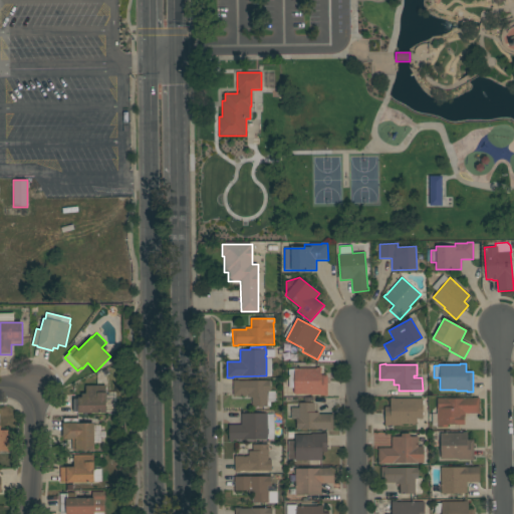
[(288,369),(293,369),(293,368),(316,368),(316,367),(321,367),(321,375),(327,375),(327,396),(320,396),(320,395),(310,395),(293,395),(293,389),(288,389),(288,369)]
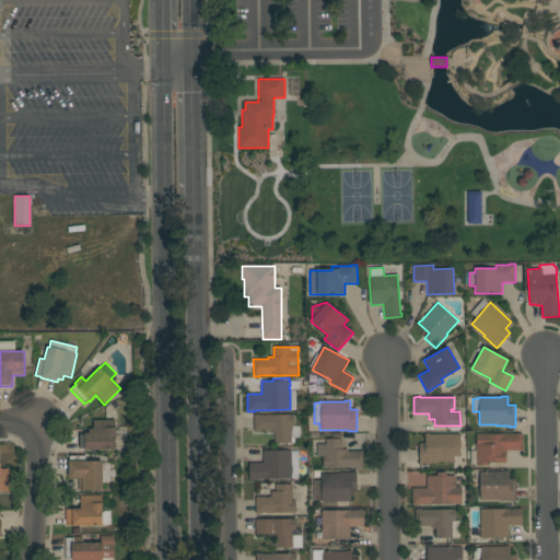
[(254,415),(260,415),(294,415),(294,426),(300,426),(300,444),(275,444),(275,433),(269,433),(269,432),(254,432),(254,415)]
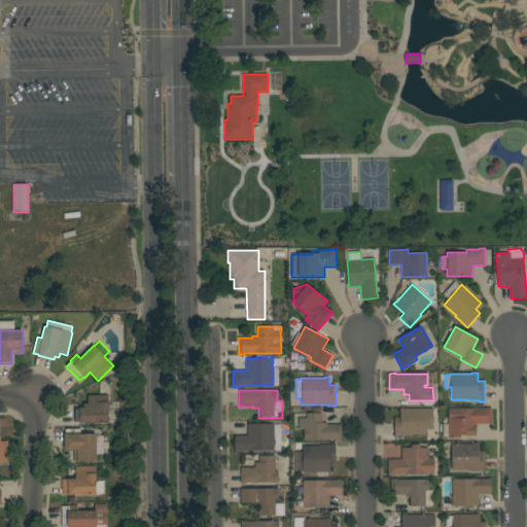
[(108,395),(109,424),(80,424),(80,423),(75,423),(75,409),(80,409),(79,408),(83,408),(83,403),(88,403),(88,395),(108,395)]
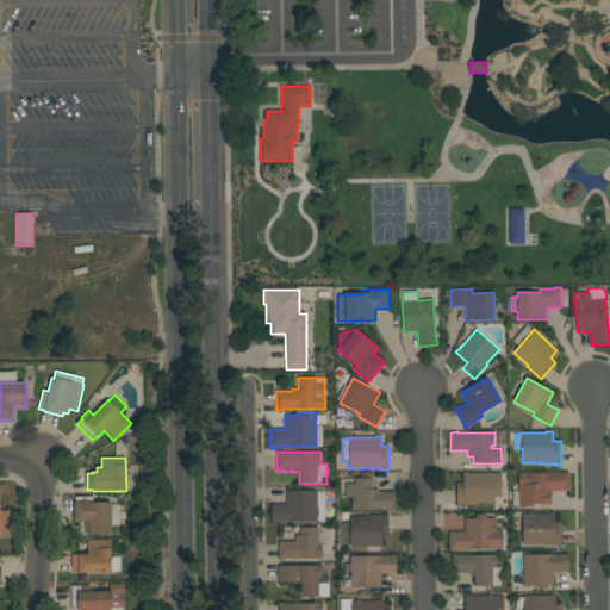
[(464,483),(464,472),(468,472),(468,473),(502,473),(502,497),(495,497),(495,504),(475,504),(475,505),(462,504),(462,506),(456,506),(456,483),(464,483)]
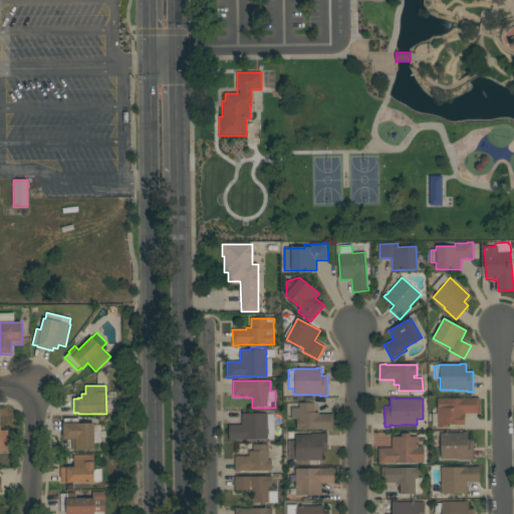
[(473,399),(473,398),(479,398),(479,414),(465,414),(465,417),(464,417),(464,425),(447,425),(447,428),(437,428),(437,399),(473,399)]
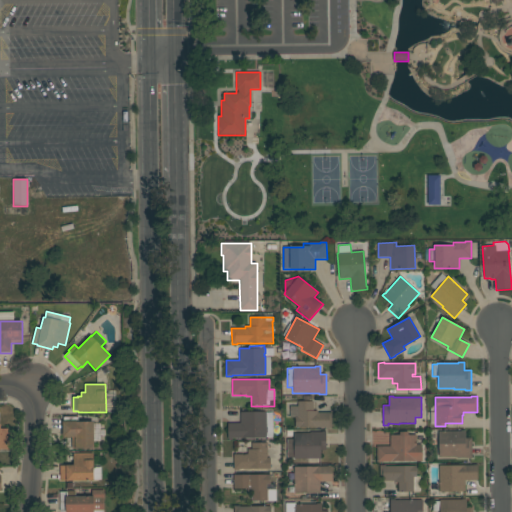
[(332,428),(326,428),(326,427),(295,428),(295,417),(291,417),(291,409),(298,409),(297,402),(313,401),(313,411),(317,411),(317,413),(332,412),(332,428)]
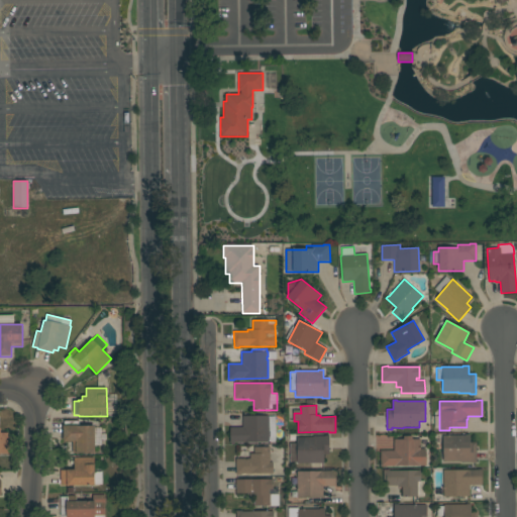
[(269,416),(275,416),(276,441),(269,441),(269,442),(234,442),(234,443),(230,443),(230,427),(242,427),(242,416),(269,416)]
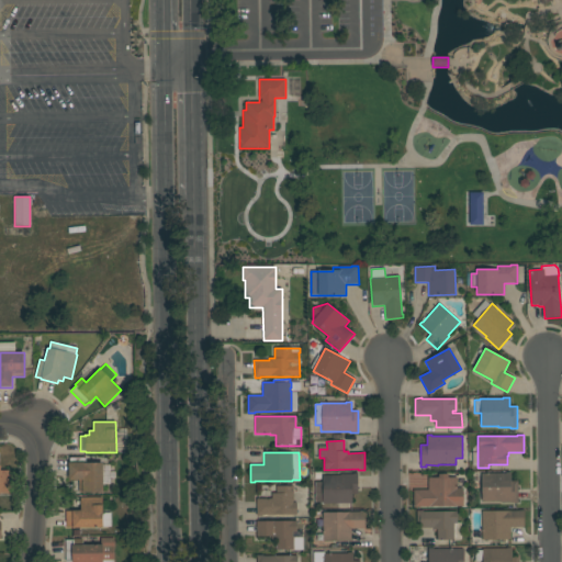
[(79,493),(79,480),(69,480),(68,463),(70,463),(69,458),(86,457),(86,463),(103,462),(103,493),(79,493)]
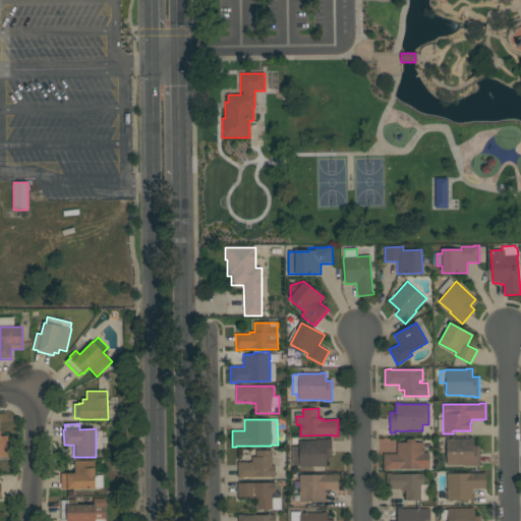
[(0,431),(1,431),(1,437),(8,437),(8,457),(0,457),(0,431)]
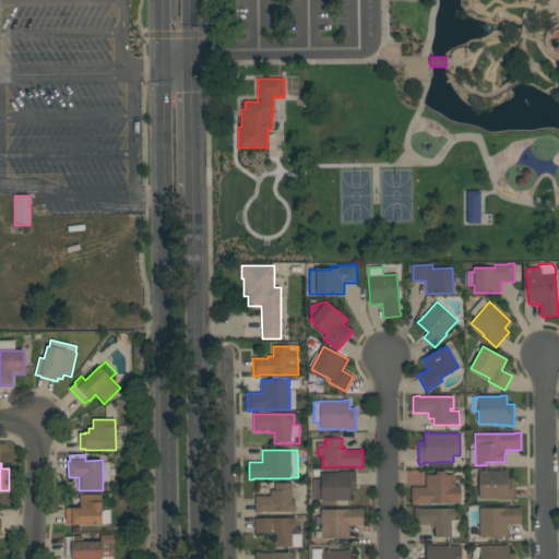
[(321,479),(321,473),(339,473),(339,472),(351,472),(351,471),(356,471),(356,492),(349,492),(349,501),(321,501),(321,500),(313,500),(313,479),(321,479)]
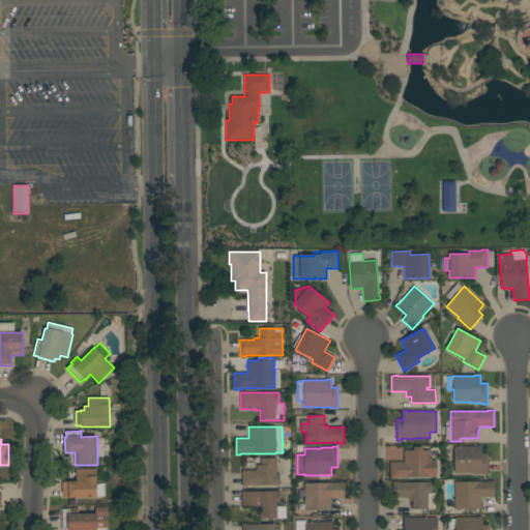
[(453,451),(448,451),(448,446),(453,446),(453,447),(477,446),(481,446),(481,453),(489,453),(489,474),(482,474),(471,474),(471,473),(454,473),(453,451)]
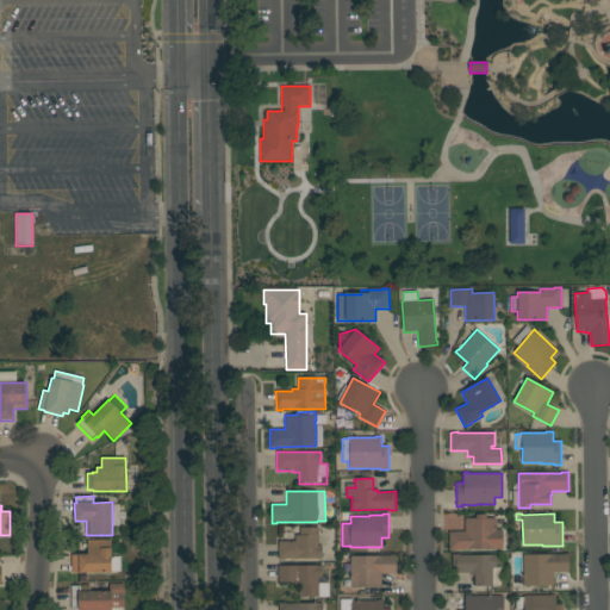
[(465,531),(465,518),(475,518),(475,515),(486,515),(486,518),(496,518),(496,530),(503,529),(503,549),(456,551),(449,552),(449,531),(465,531)]
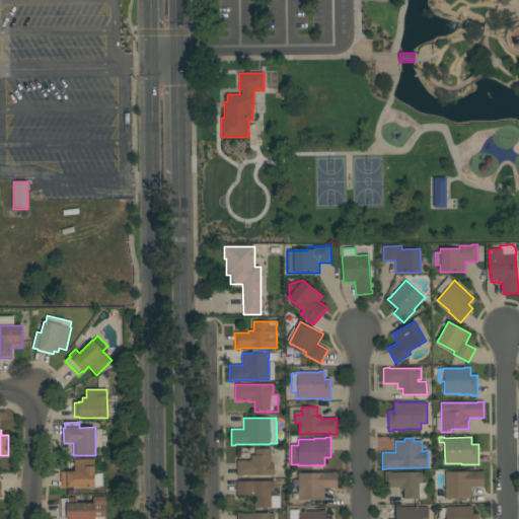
[(246,460),(246,461),(248,461),(248,460),(250,460),(250,455),(255,455),(255,449),(271,449),(271,464),(274,464),(274,475),(242,475),(242,476),(237,476),(237,460),(246,460)]
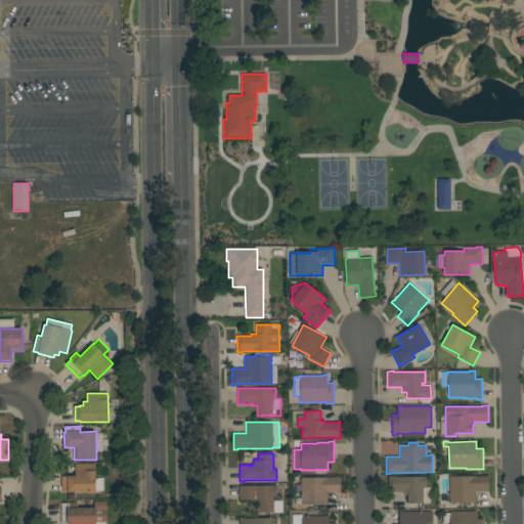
[(95,464),(95,478),(103,478),(103,491),(61,492),(61,477),(67,477),(67,476),(75,476),(75,464),(95,464)]
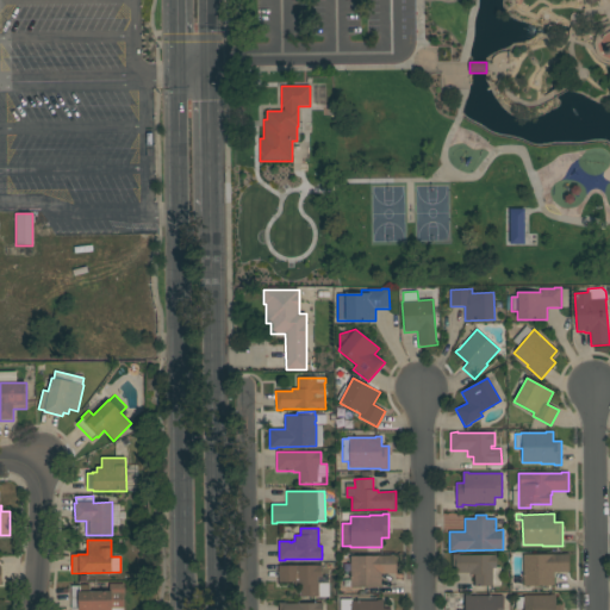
[(459,554),(459,555),(496,555),(496,567),(500,567),(500,586),(492,586),(474,586),(474,576),(470,576),(470,573),(452,573),(452,554),(459,554)]
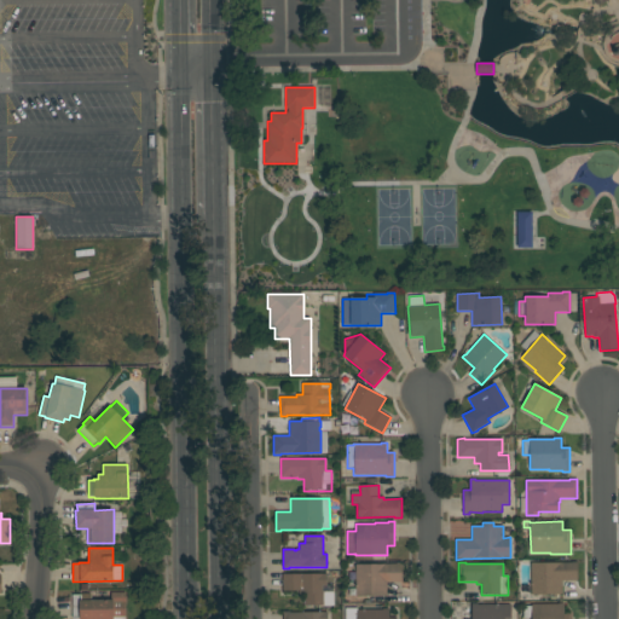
[(572,562),(577,562),(577,580),(562,580),(562,595),(531,595),(531,563),(572,562)]
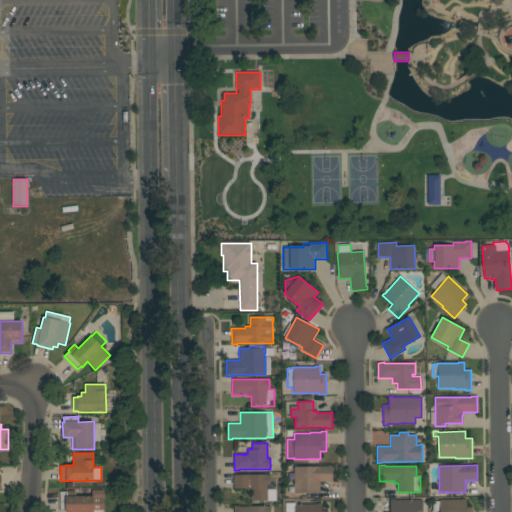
[(328,466),(332,466),(332,482),(320,482),(320,493),(294,493),(294,492),(288,492),(288,480),(294,480),(294,467),(328,466)]
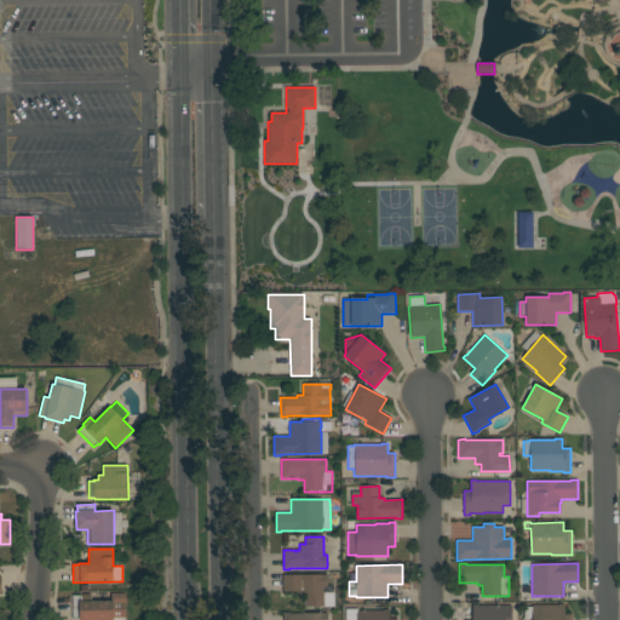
[(305,595),(300,595),(300,592),(283,592),(283,575),(327,575),(327,586),(334,586),(334,607),(305,607),(305,595)]
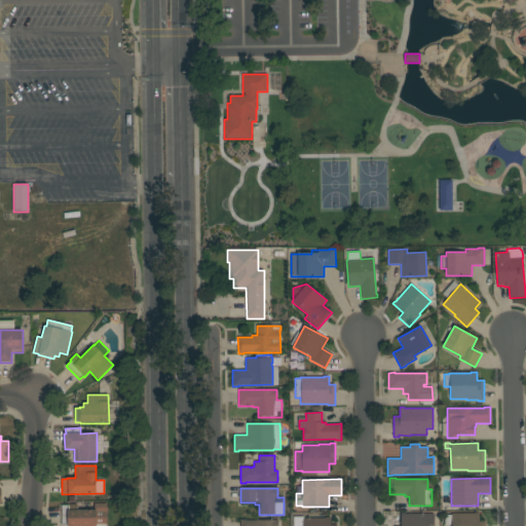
[(68,505),(68,504),(78,504),(78,510),(95,510),(95,503),(107,503),(107,512),(106,525),(67,525),(62,525),(62,505),(68,505)]
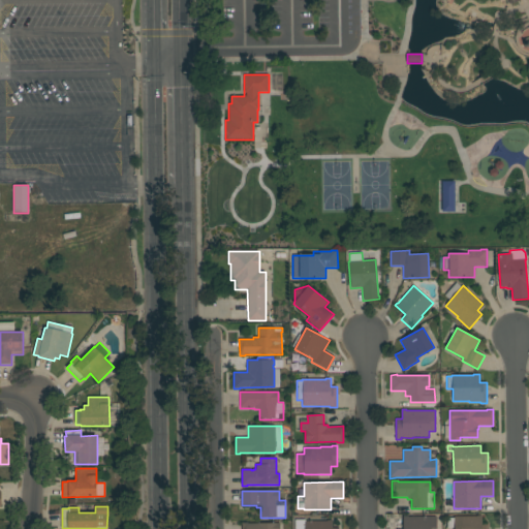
[(403,528),(403,516),(408,516),(408,517),(436,517),(437,528),(403,528)]
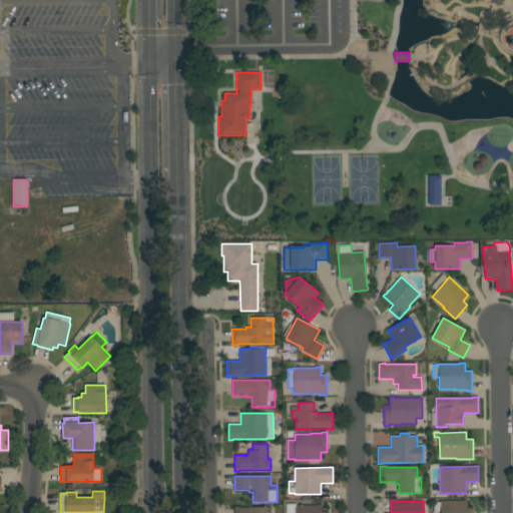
[(462,501),(462,500),(467,500),(467,508),(473,508),(473,512),(441,512),(434,512),(434,502),(440,502),(440,501),(462,501)]
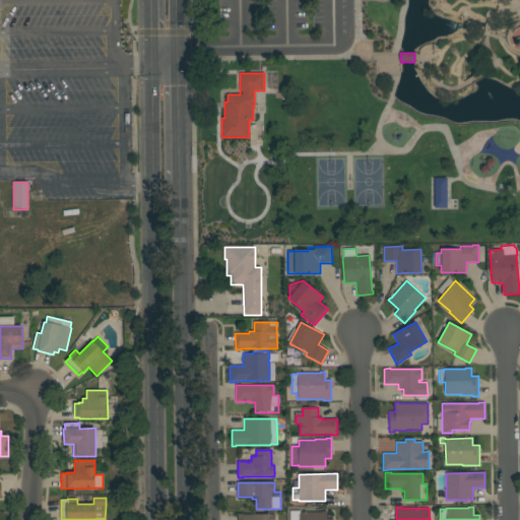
[(289,519),(289,511),(301,511),(301,512),(321,512),(321,511),(326,511),(327,519),(333,519),(289,519)]
